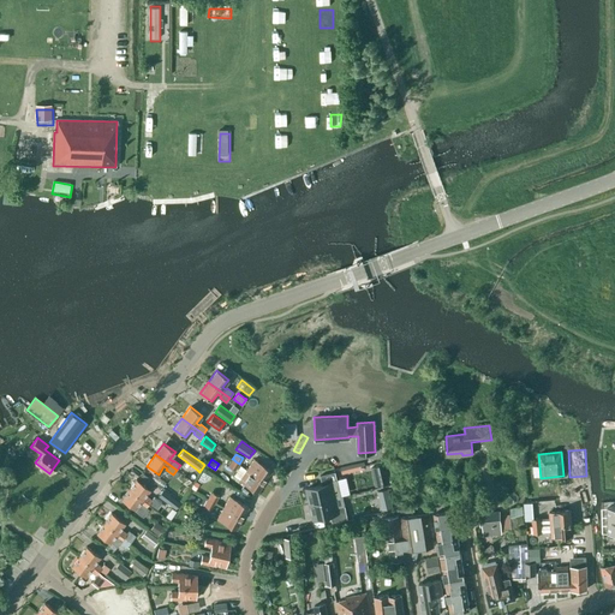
[(236,470),(239,465),(239,464),(236,461),(233,459),(228,466),(236,470)]
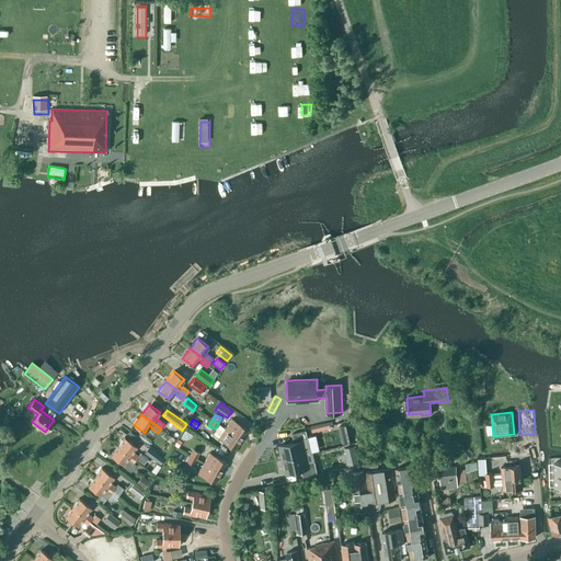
[(231,419),(225,428),(241,439),(248,430),(231,419)]
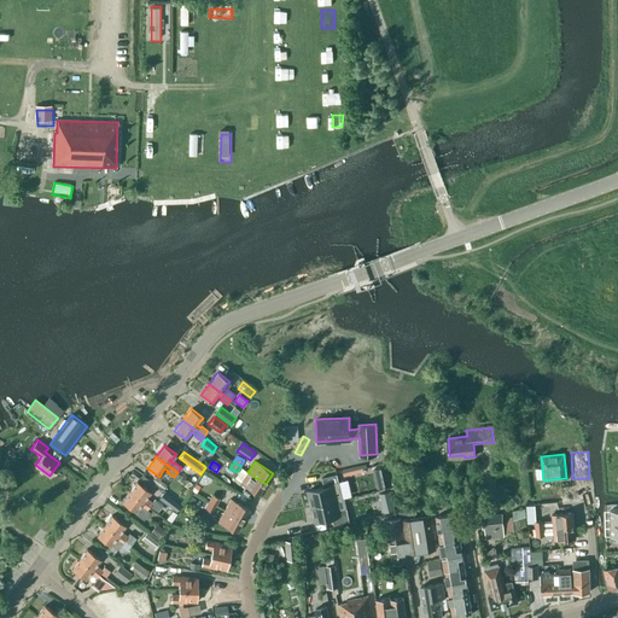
[(384,466),(375,468),(379,487),(389,485),(384,466)]
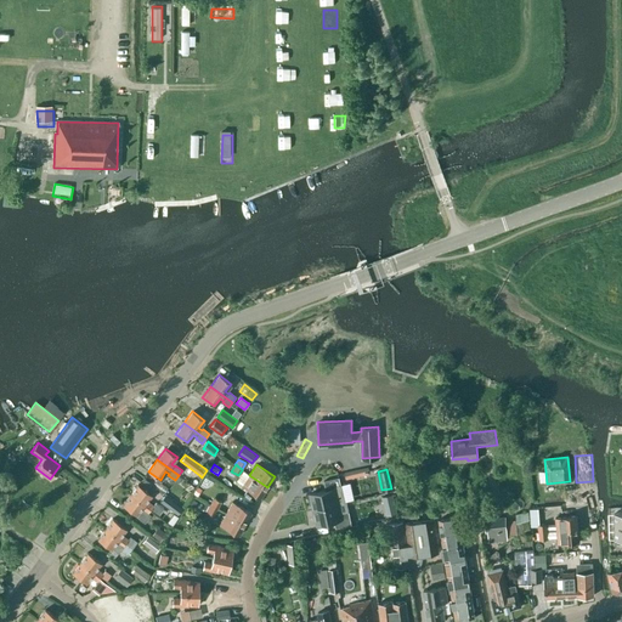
[(260,498),(267,487),(249,475),(242,486),(260,498)]
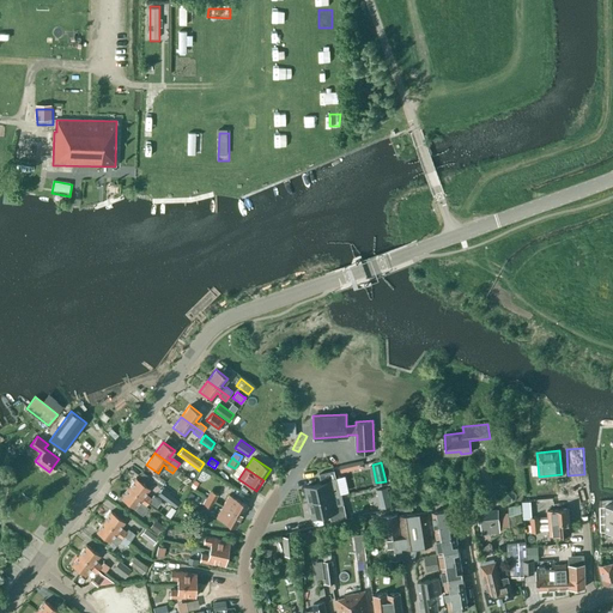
[(305,486),(309,502),(333,496),(329,479),(335,478),(334,469),(319,473),(321,483),(305,486)]
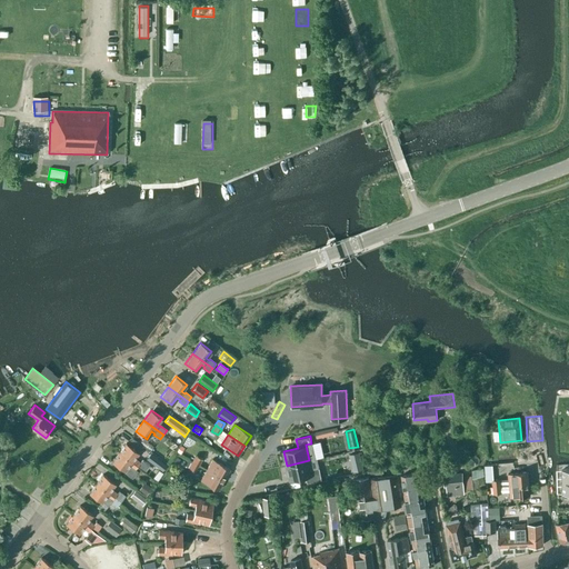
[(138,452),(126,443),(119,452),(137,466),(140,462),(135,458),(138,452)]
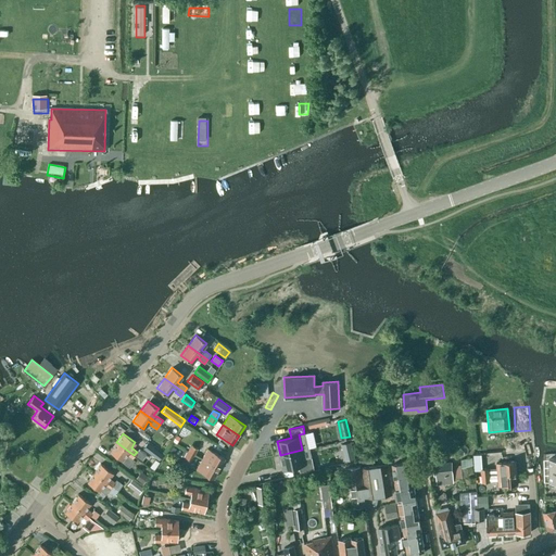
[(341,451),(340,440),(332,441),(332,444),(323,445),(323,452),(341,451)]
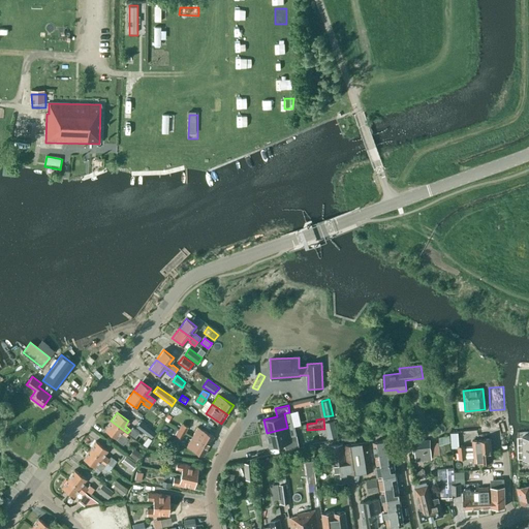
[(334,419),(324,423),(325,426),(325,429),(336,426),(334,419)]
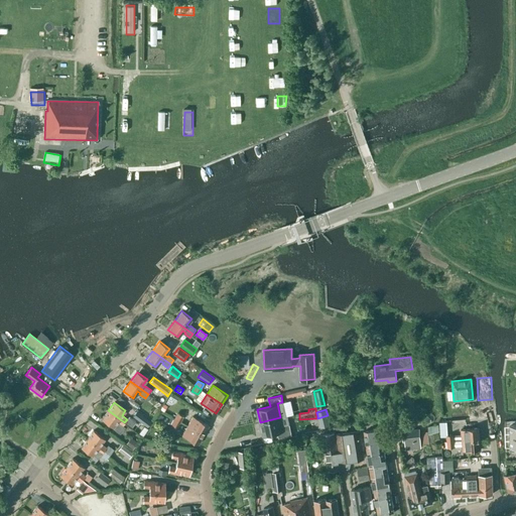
[(122,425),(124,422),(108,410),(102,418),(113,427),(117,422),(122,425)]
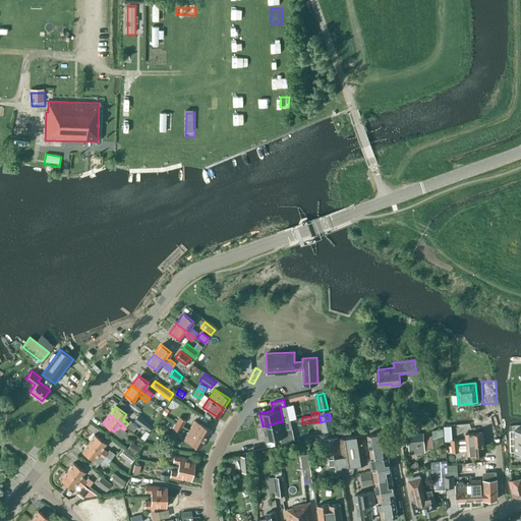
[(134,420),(149,431),(153,426),(138,415),(134,420)]
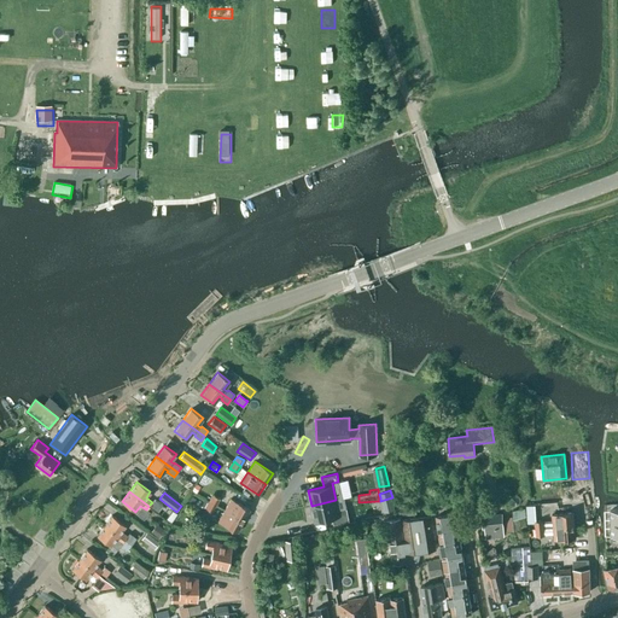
[(211,495),(205,507),(213,511),(220,500),(211,495)]
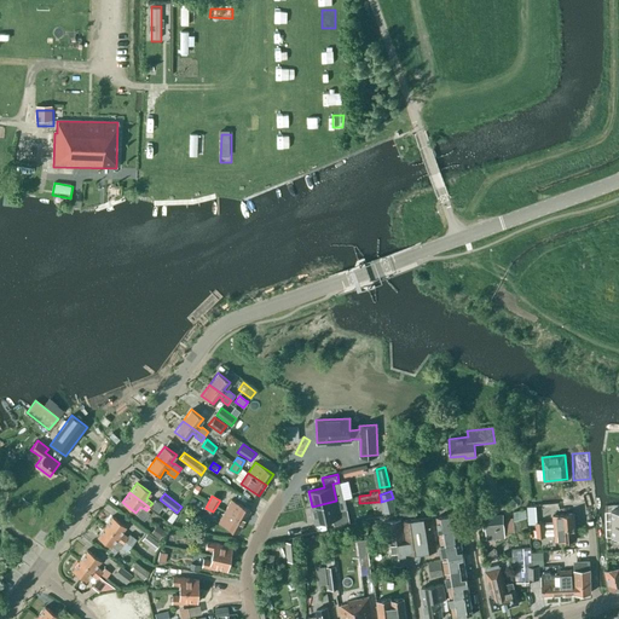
[(150,507),(157,513),(163,507),(155,499),(150,507)]
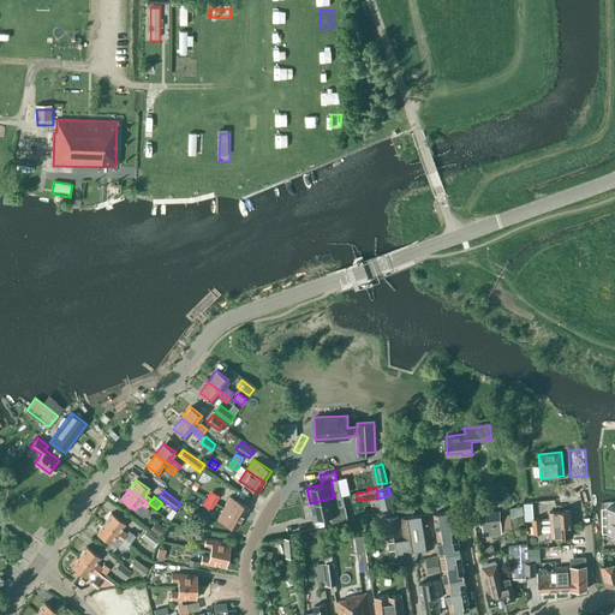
[(249,507),(230,496),(222,507),(242,518),(249,507)]
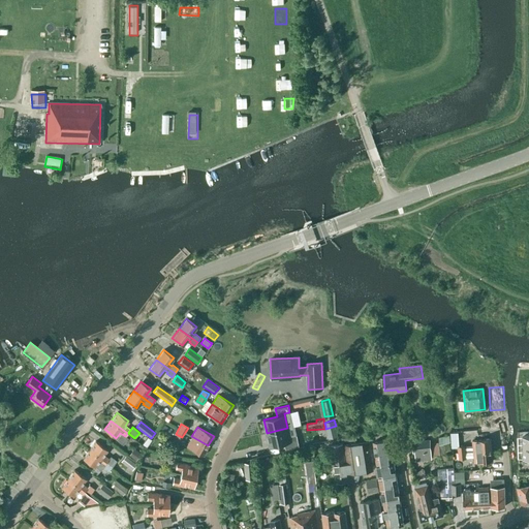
[(287,428),(267,433),(269,446),(284,443),(285,448),(299,445),(297,434),(289,436),(287,428)]
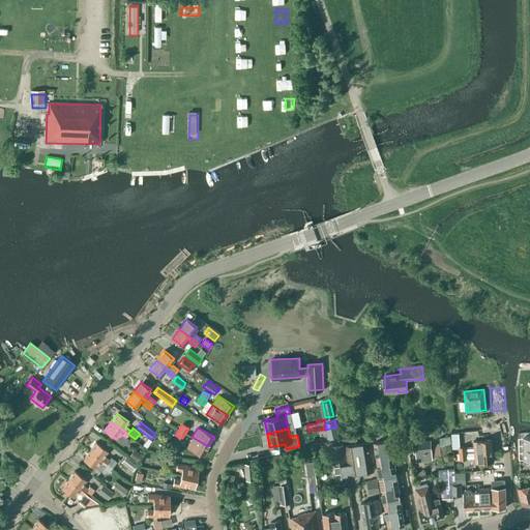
[(451,443),(451,436),(440,437),(440,443),(432,444),(433,457),(440,455),(451,453),(449,443),(451,443)]
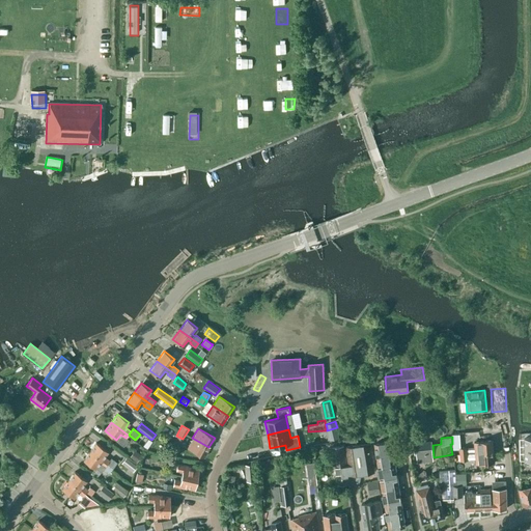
[(203,457),(208,447),(192,438),(187,448),(203,457)]
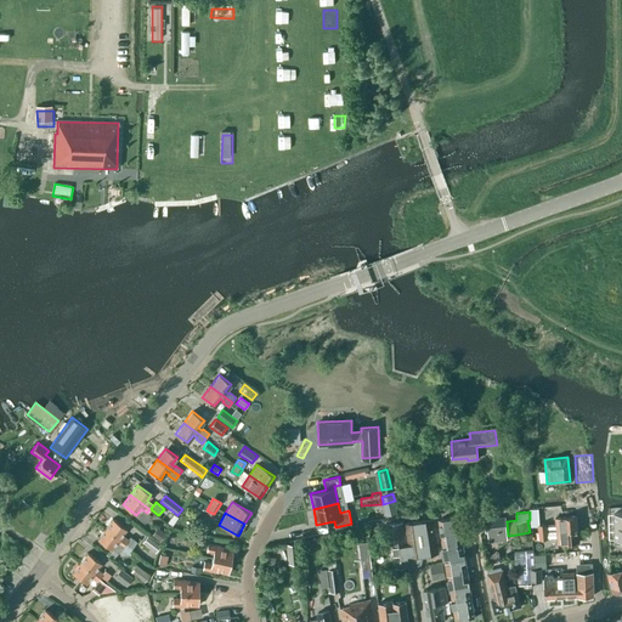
[(169,520),(167,522),(171,525),(174,522),(177,518),(177,516),(176,516),(174,514),(169,520)]
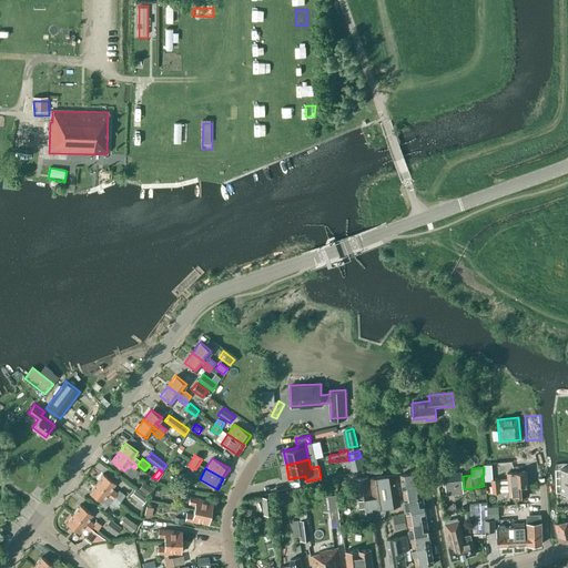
[(507,473),(507,478),(508,485),(528,483),(527,470),(507,473)]
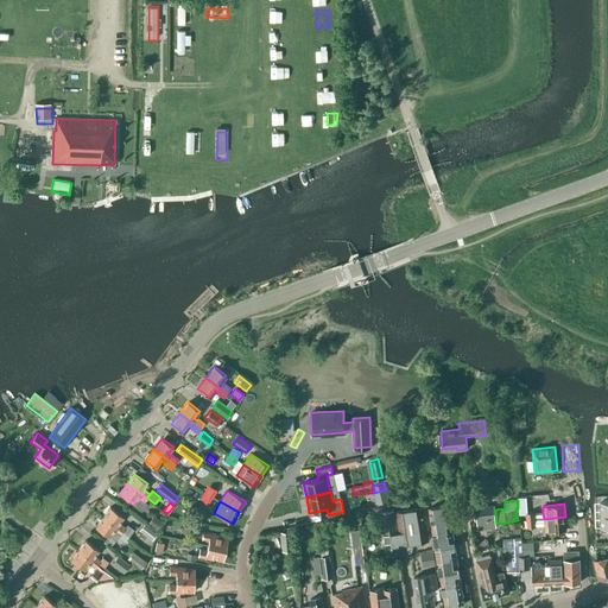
[(429,508),(430,521),(450,519),(448,505),(429,508)]
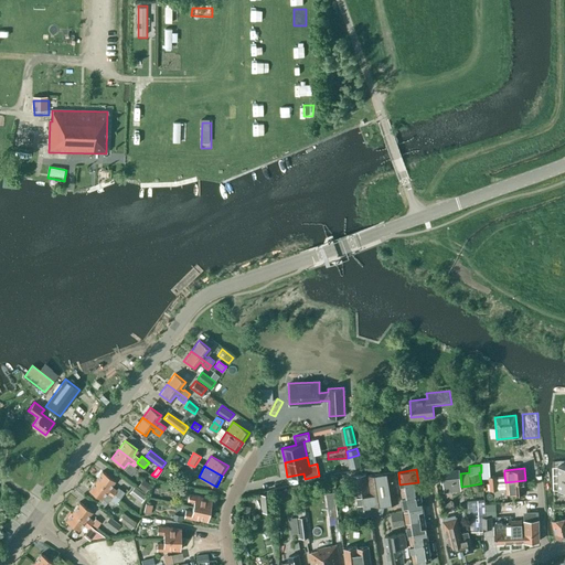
[(443,483),(444,492),(460,490),(459,469),(440,471),(441,484),(443,483)]
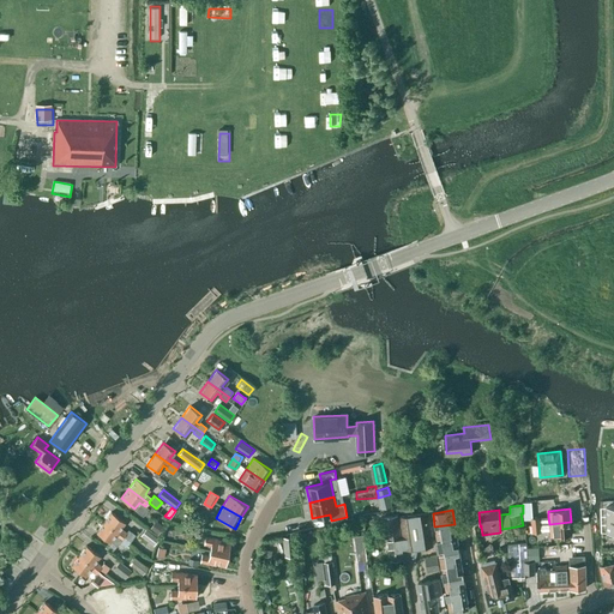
[(125,522),(110,512),(103,522),(131,542),(136,535),(128,529),(126,533),(120,528),(125,522)]
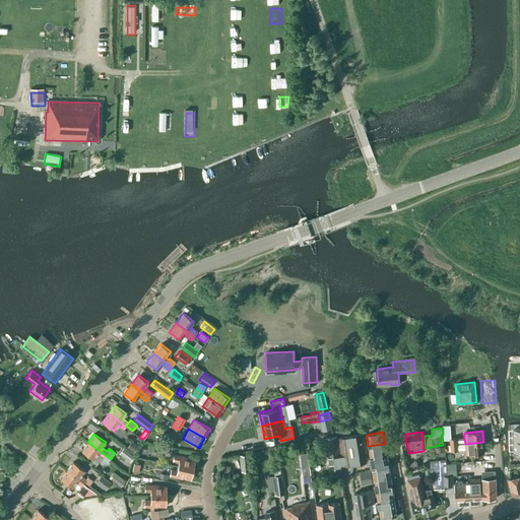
[(363,434),(339,437),(341,455),(339,455),(328,457),(330,474),(341,472),(340,465),(367,461),(363,434)]
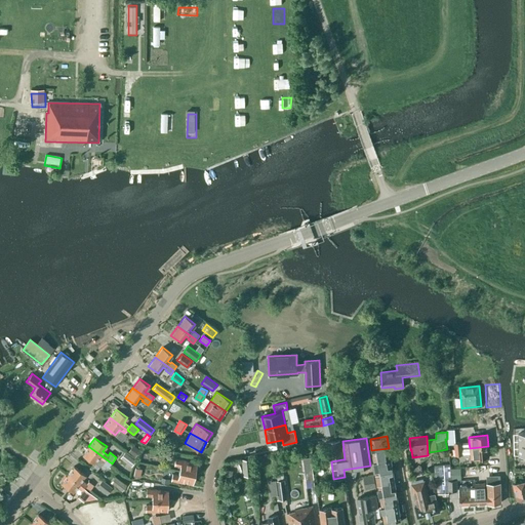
[(123,447),(135,456),(139,450),(128,441),(123,447)]
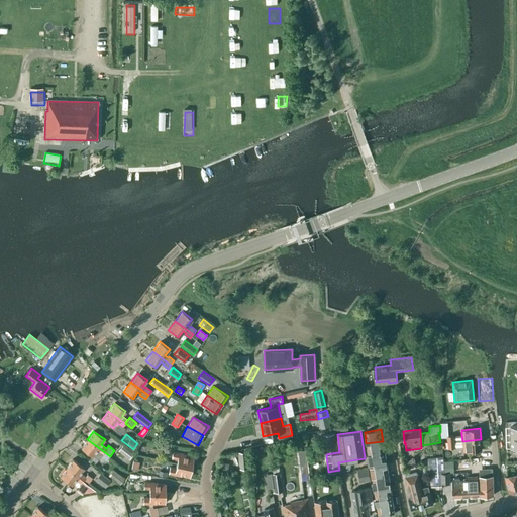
[(323,435),(326,454),(337,452),(334,434),(323,435)]
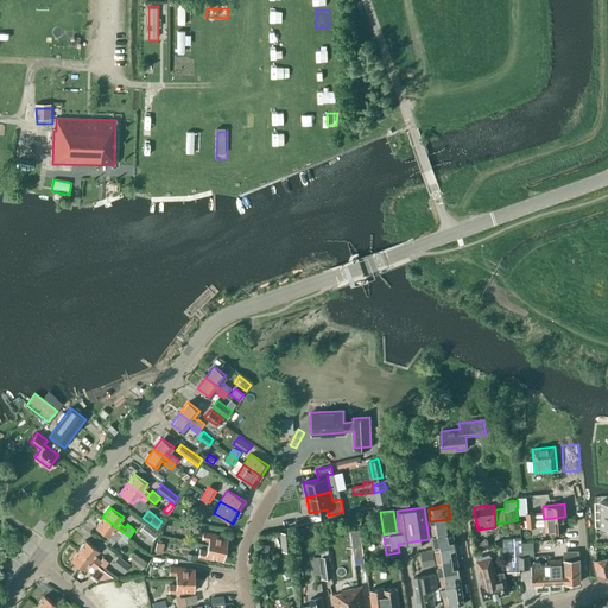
[(124,543),(130,537),(102,517),(95,526),(108,537),(109,536),(115,540),(118,538),(124,543)]
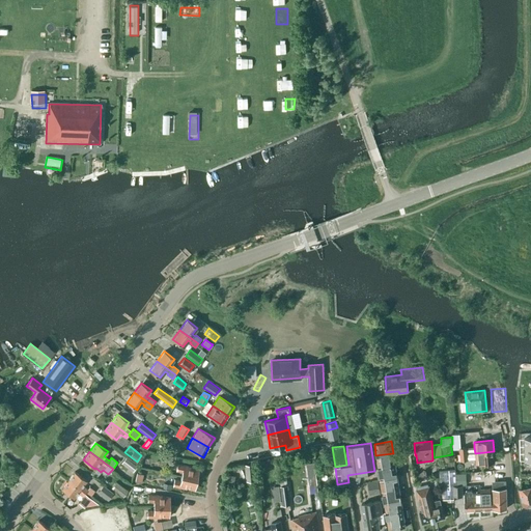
[(476,464),(495,463),(494,451),(475,453),(476,464)]
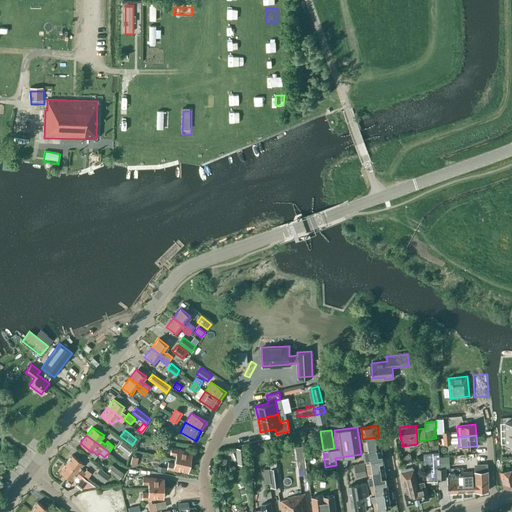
[(362,439),(364,450),(381,447),(379,437),(362,439)]
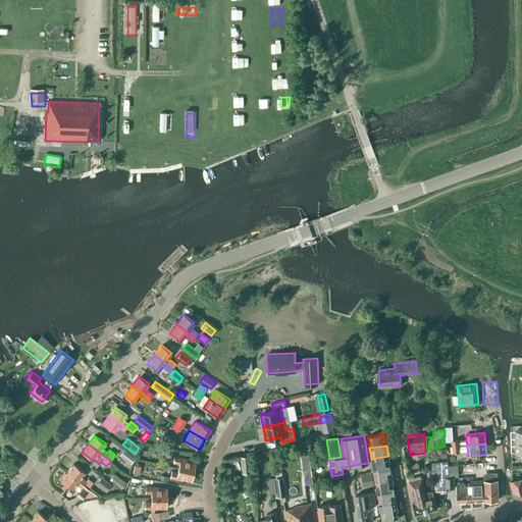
[(119,455),(131,464),(136,458),(124,450),(119,455)]
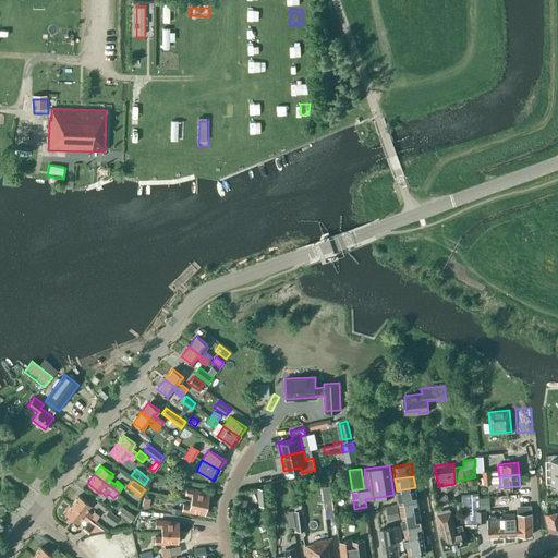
[(185,495),(192,496),(191,500),(206,504),(208,494),(197,492),(198,490),(186,487),(185,495)]
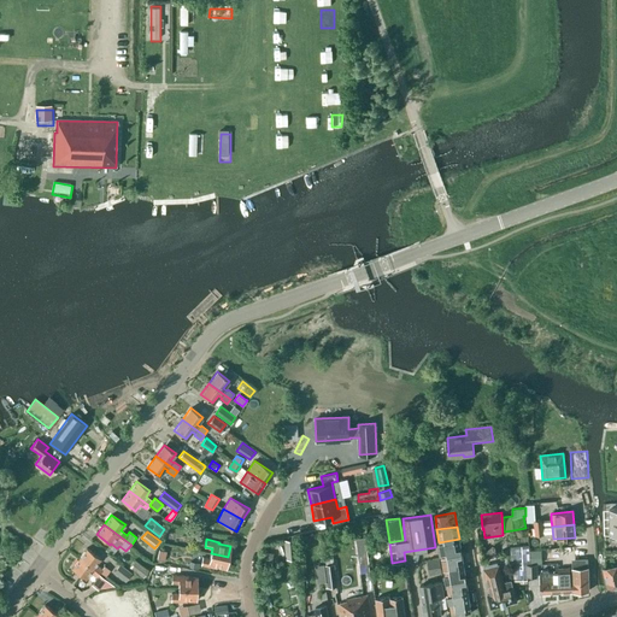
[(295,539),(285,540),(287,558),(298,557),(295,539)]
